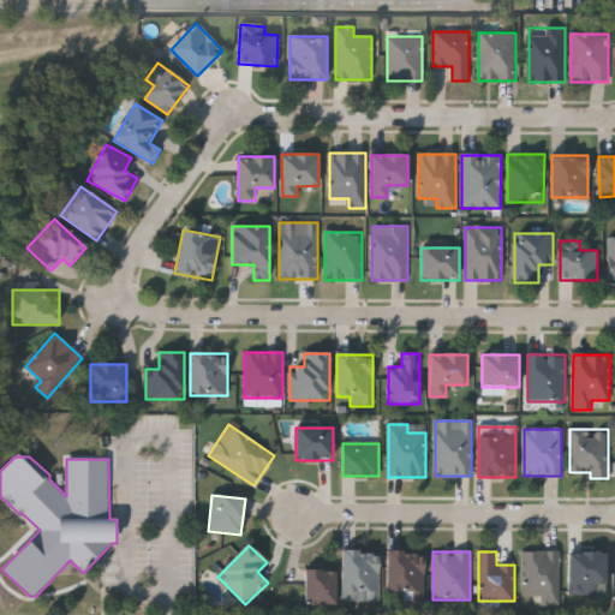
[(342,601),(342,553),(378,553),(378,601),(342,601)]
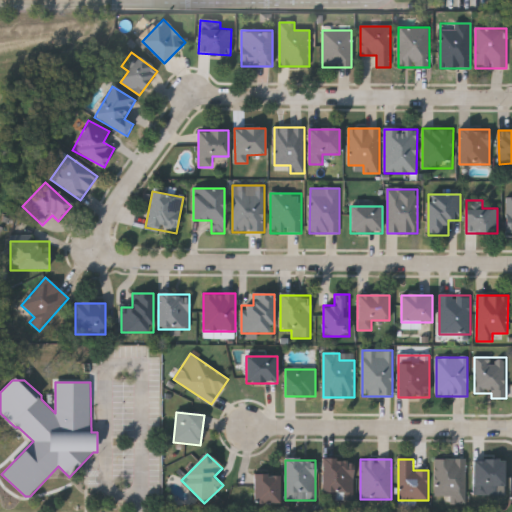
[(353,460),(353,501),(322,501),(322,460),(353,460)]
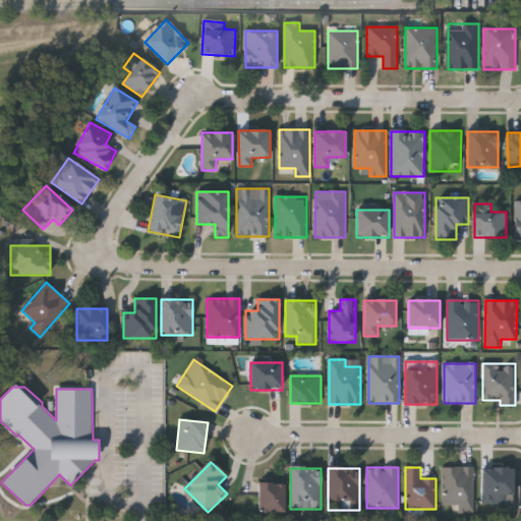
[(474,468),(474,514),(458,514),(458,507),(443,507),(443,468),(474,468)]
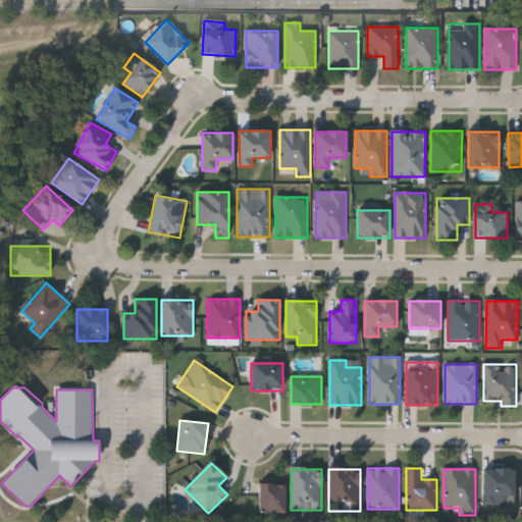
[(483,507),(483,469),(515,469),(515,507),(483,507)]
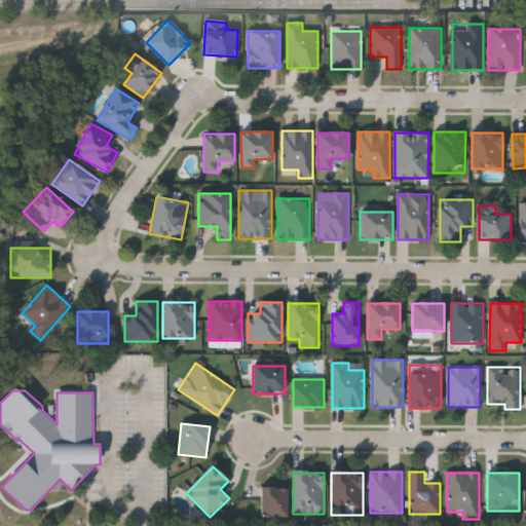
[(287,488),(287,518),(261,518),(261,488),(287,488)]
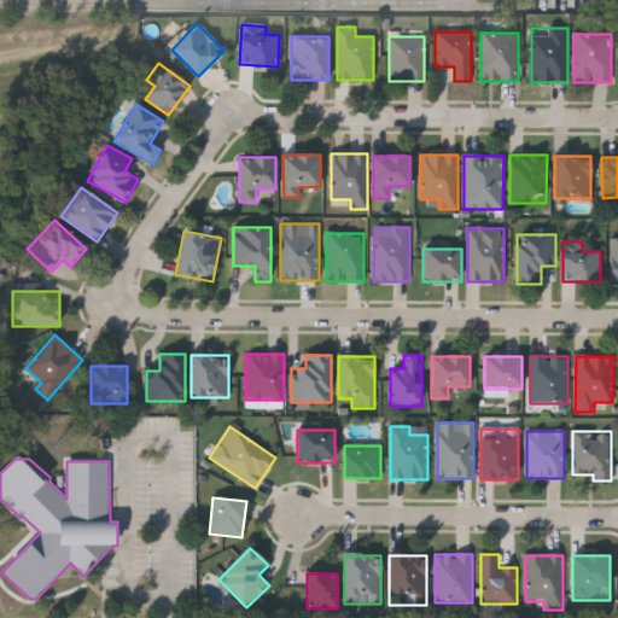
All buildings are outlined.
